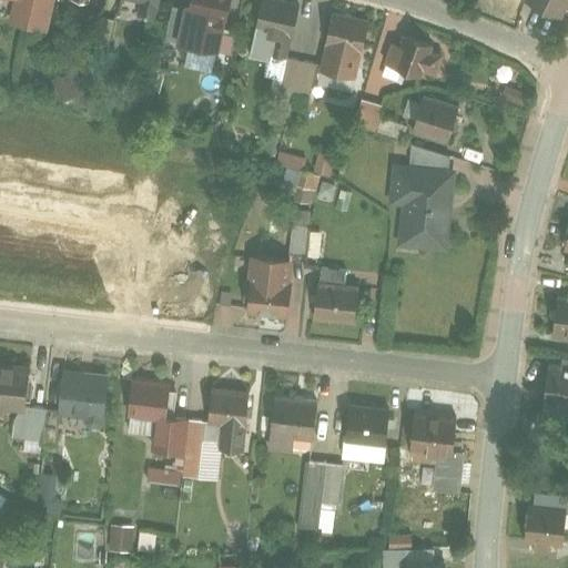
[(162,0),(135,0),(140,1),(138,10),(160,16),(162,0)]
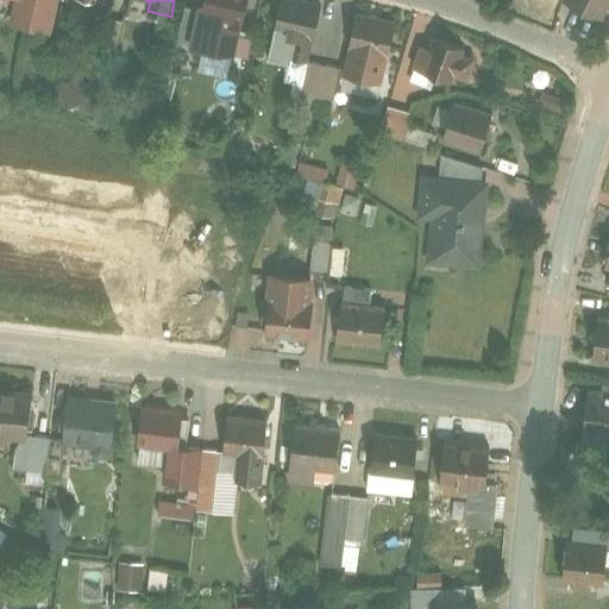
[(248,0),(205,0),(202,12),(213,14),(205,48),(232,55),(232,52),(250,57),(255,36),(237,31),(240,20),(243,22),(248,0)]
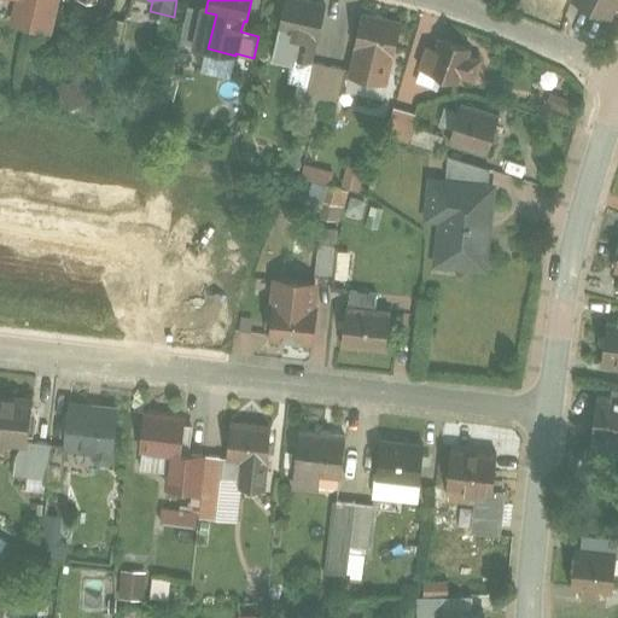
[(326,0),(284,0),(270,60),(295,65),(297,57),(313,60),(326,0)]
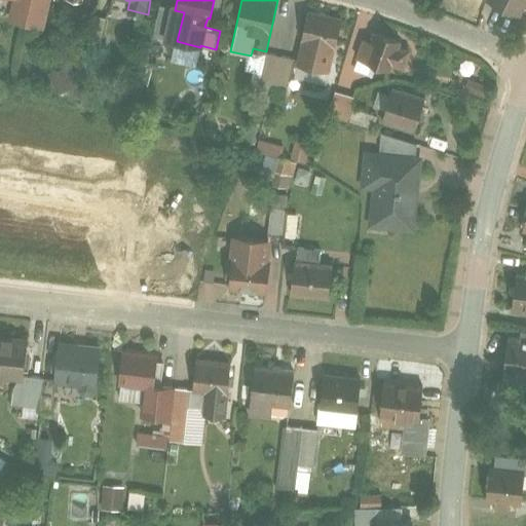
[(525,2),(525,0),(483,0),(482,3),(515,19),(523,1),(525,2)]
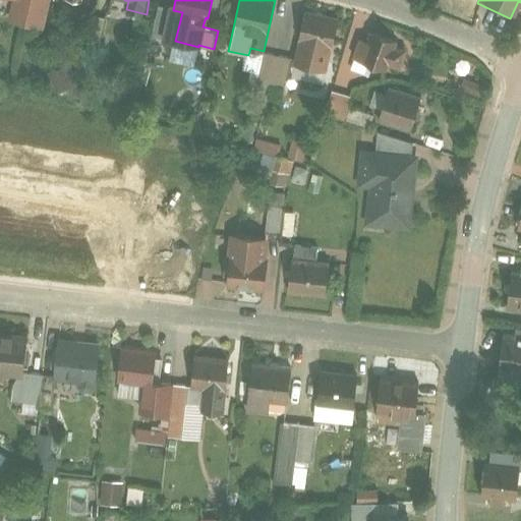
[(466,9),(454,4),(450,14),(461,19),(466,9)]
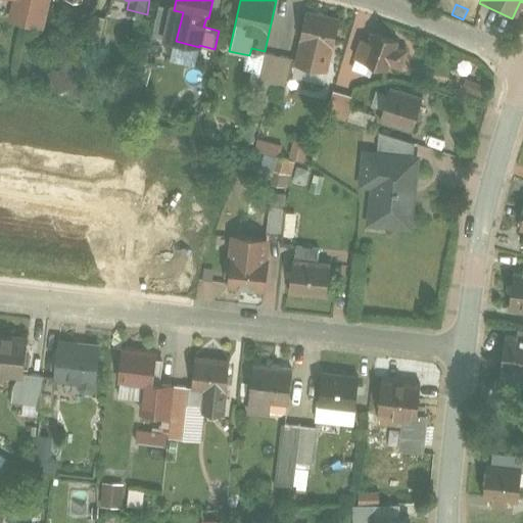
[(344,16),(304,7),(297,40),(299,40),(295,58),(294,63),(320,68),(329,70),(334,48),(337,48),(344,16)]
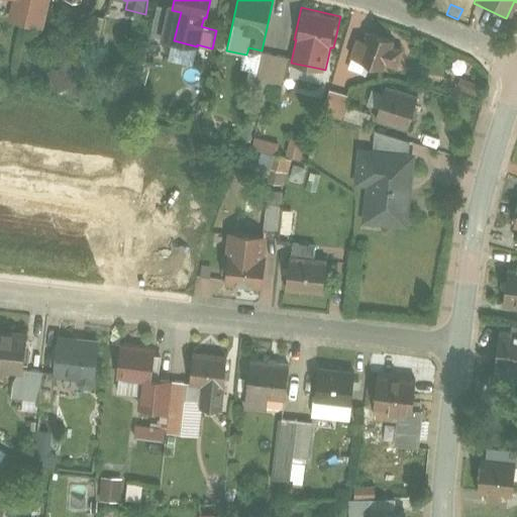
[(396,36),(368,26),(364,37),(355,34),(348,55),(385,67),(386,64),(398,68),(406,44),(394,40),(396,36)]
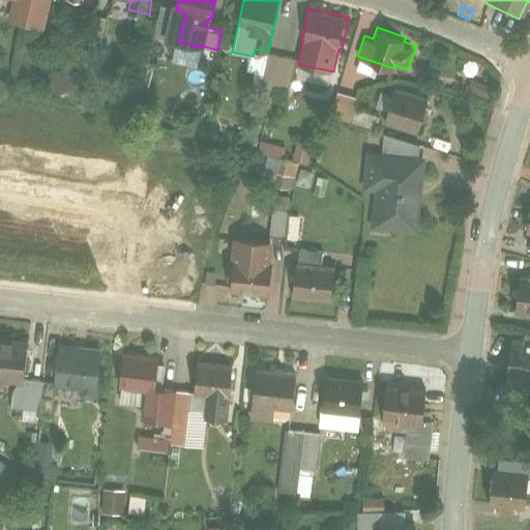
[(263,75),(268,52),(255,49),(253,56),(249,71),(259,74),(263,75)]
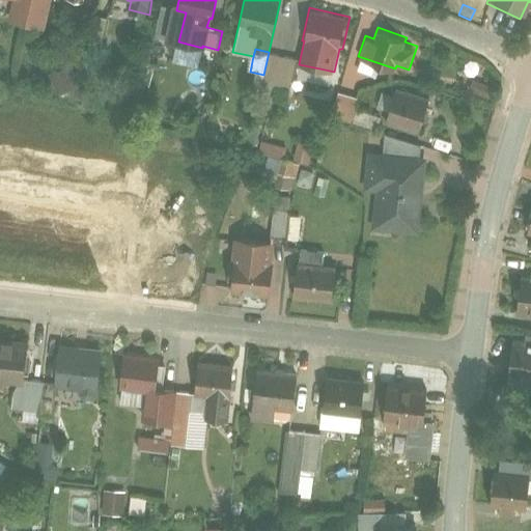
[(259,86),(275,85),(288,88),(291,78),(296,58),(269,52),(263,75),(259,74),(259,86)]
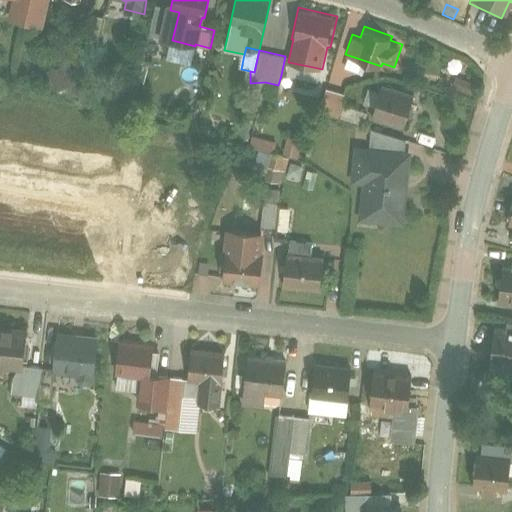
[(285,56),(281,75),(310,82),(313,67),(288,62),(289,57),(285,56)]
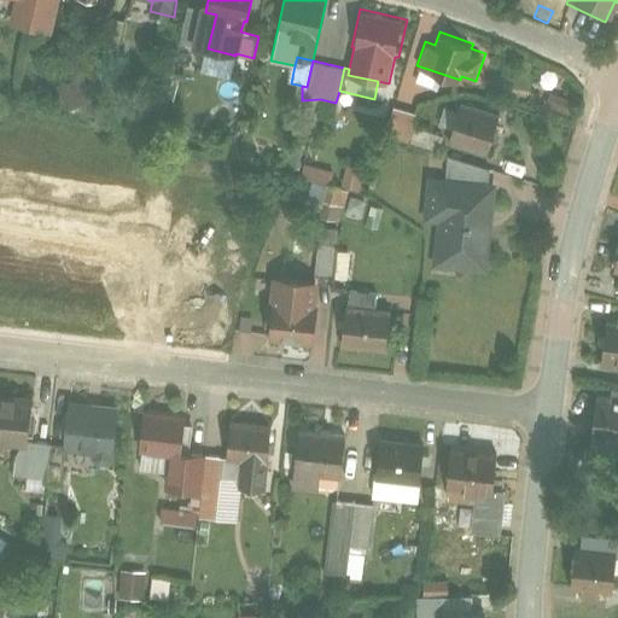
[(445,143),(481,153),(494,109),(460,98),(456,109),(443,104),(436,124),(450,129),(445,143)]
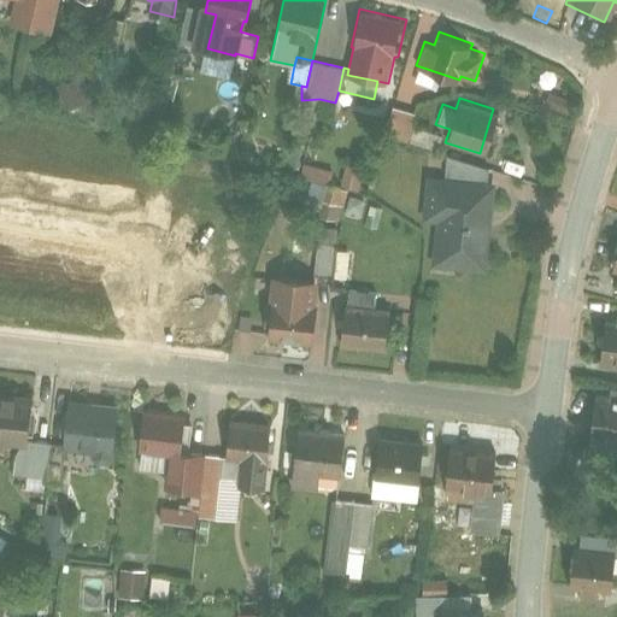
[(438,151),(441,139),(411,129),(416,112),(395,106),(387,134),(438,151)]
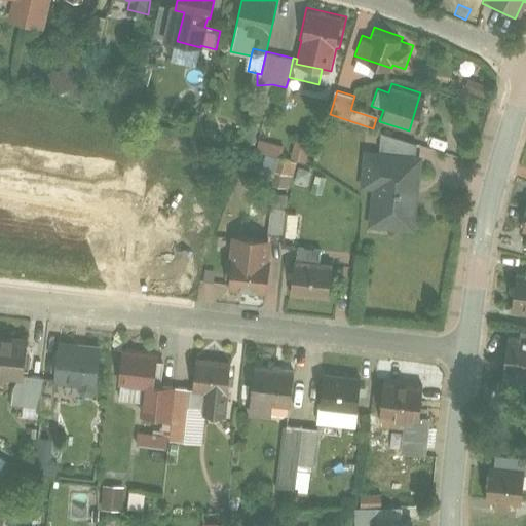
[(380,133),(378,149),(411,153),(412,145),(380,133)]
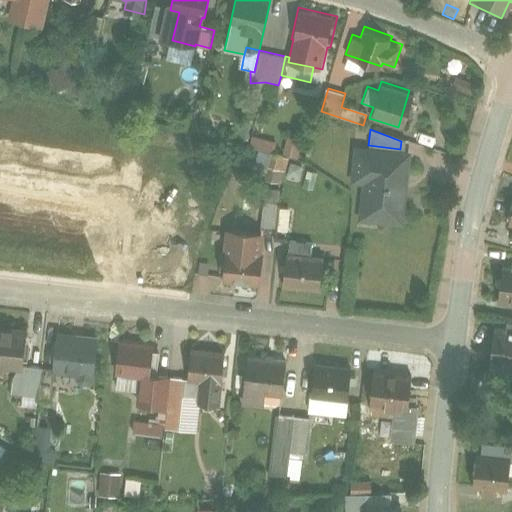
[(282,154),(300,156),(302,138),(284,136),(282,154)]
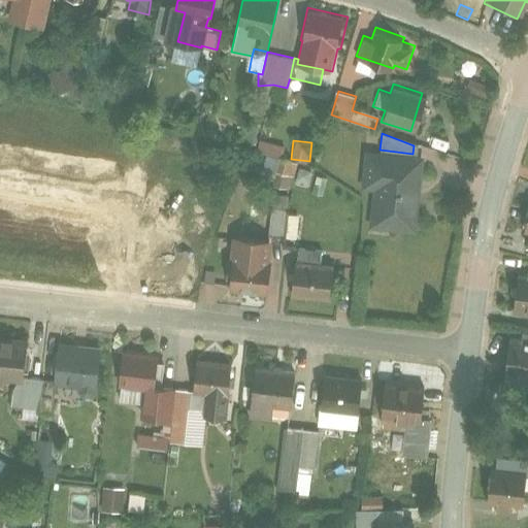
[(411,233),(421,155),(413,154),(380,150),(363,149),(359,189),(371,190),(366,228),(411,233)]
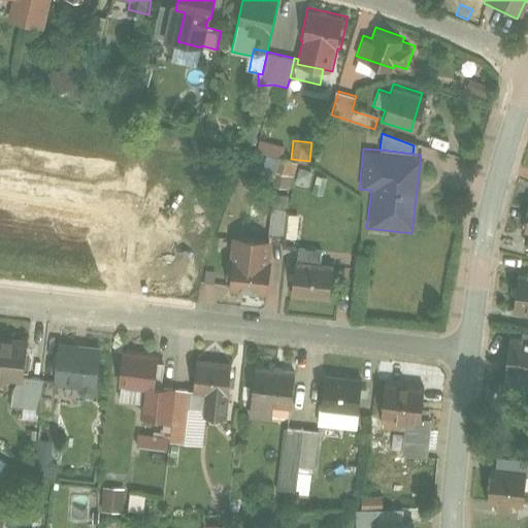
[(292,190),(296,165),(277,161),(273,186),(292,190)]
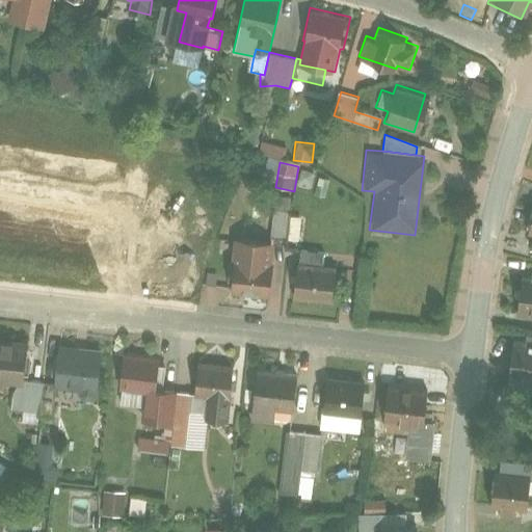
[(274,193),(267,233),(283,236),(289,196),(274,193)]
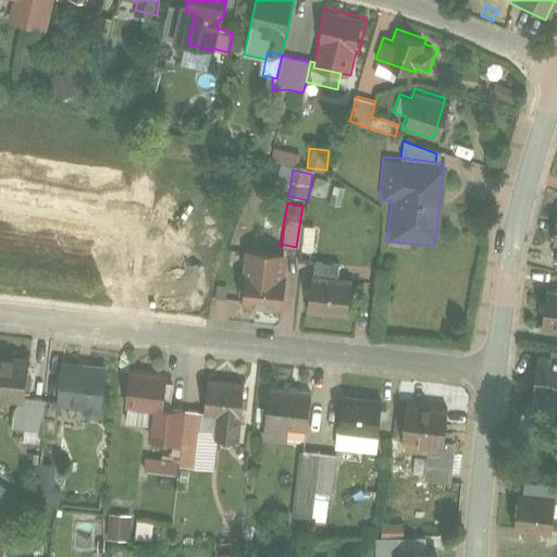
[(556,245),(556,209),(554,209),(546,244),(556,245)]
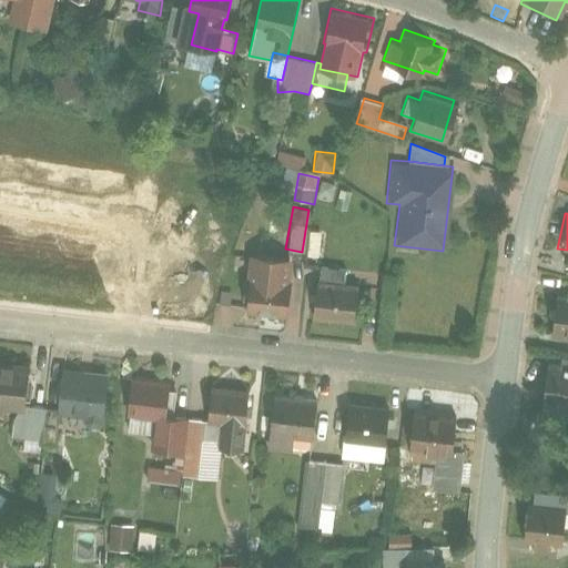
[(320,254),(320,230),(305,229),(304,254),(320,254)]
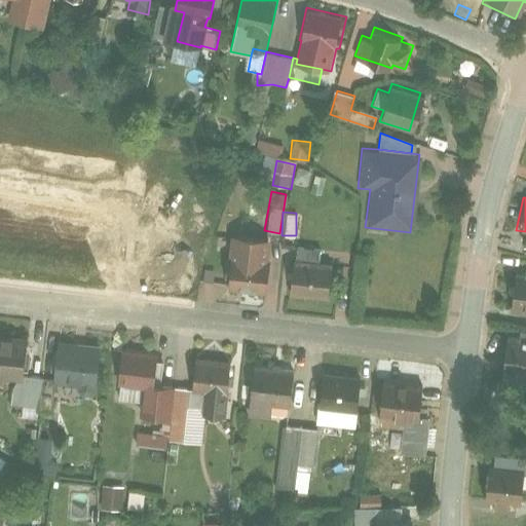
[(231,256),(228,288),(269,292),(273,260),(270,260),(272,238),(231,234),(229,256),(231,256)]
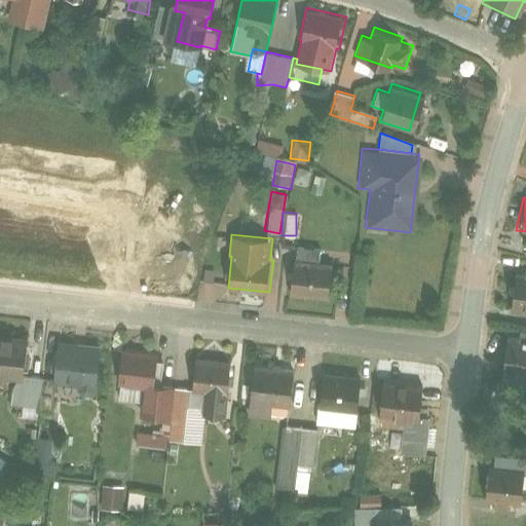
[(295,248),(290,294),(331,298),(335,263),(321,261),(322,250),(295,248)]
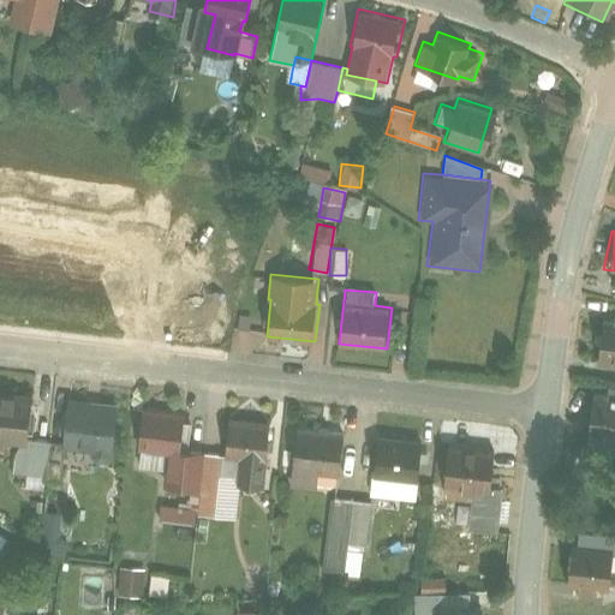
[(427,365),(428,297),(412,296),(412,365),(427,365)]
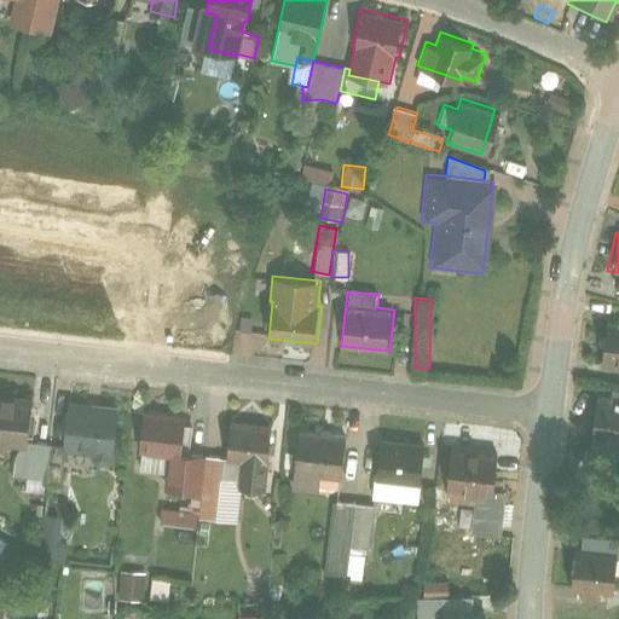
[(618,314),(602,313),(594,364),(618,368),(618,314)]
